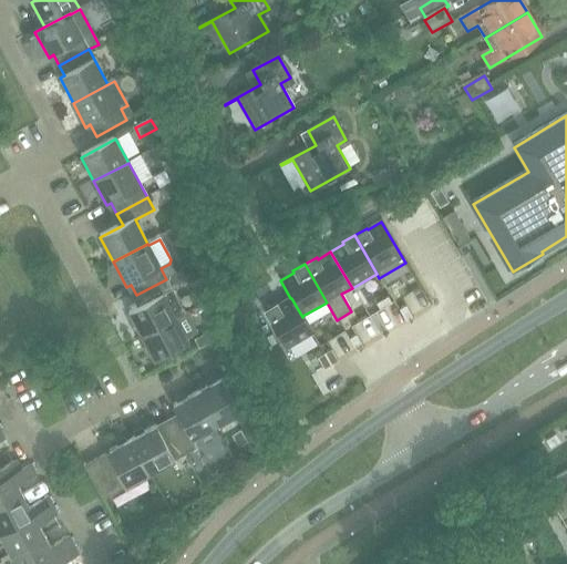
[(129,314),(141,338),(176,320),(164,296),(173,291),(166,279),(136,295),(142,306),(137,308),(137,309),(129,314)]
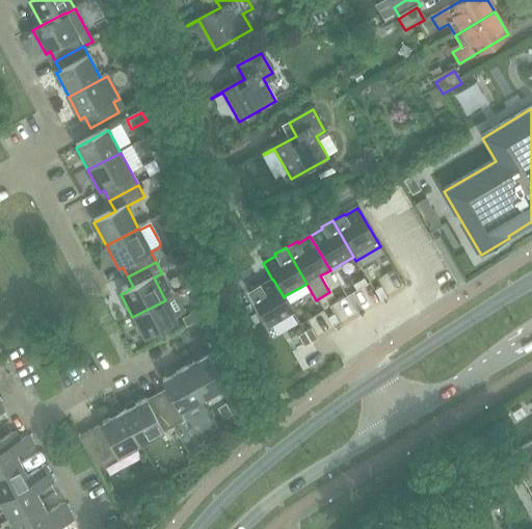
[(293,313),(284,296),(284,297),(273,280),(272,280),(261,287),(260,285),(247,292),(269,327),(293,313)]
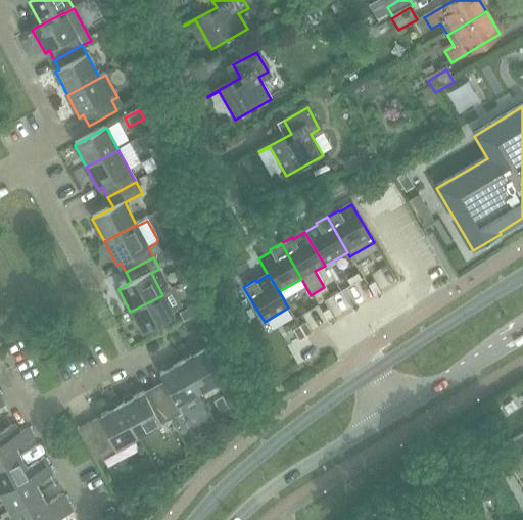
[(375,284),(368,287),(375,298),(381,294),(375,284)]
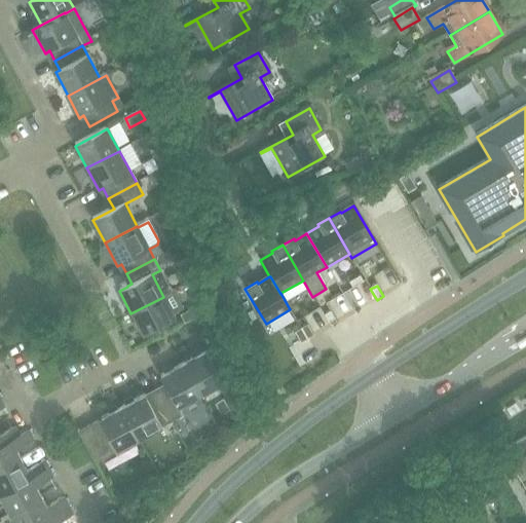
[(163,297),(130,313),(143,336),(176,319),(174,315),(184,310),(174,291),(163,297)]
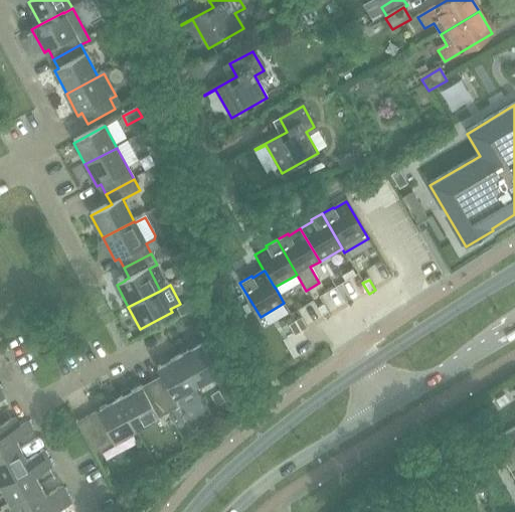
[(346,293),(340,296),(346,307),(352,303),(346,293)]
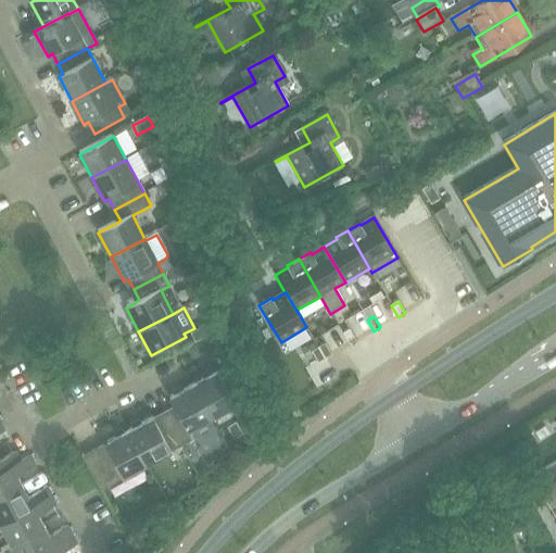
[(190,335),(196,343),(211,336),(206,327),(190,335)]
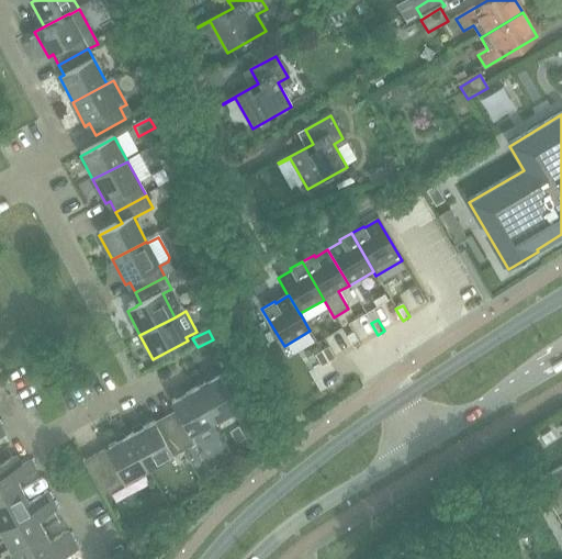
[(353,334),(347,337),(353,349),(360,345),(353,334)]
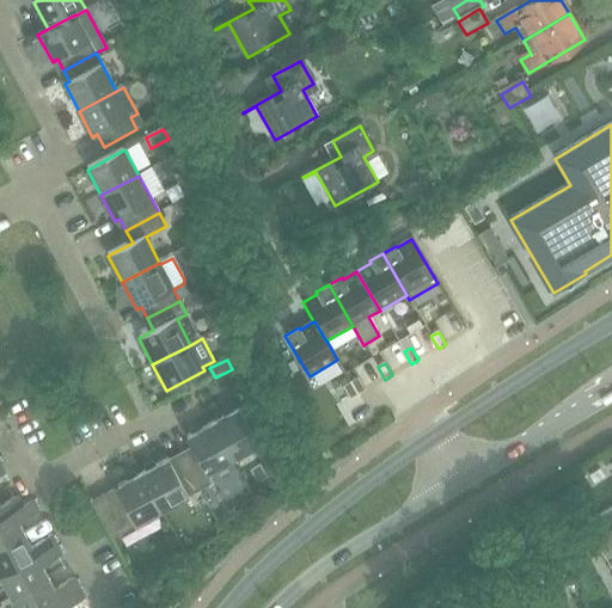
[(357,379),(350,384),(357,395),(365,391),(357,379)]
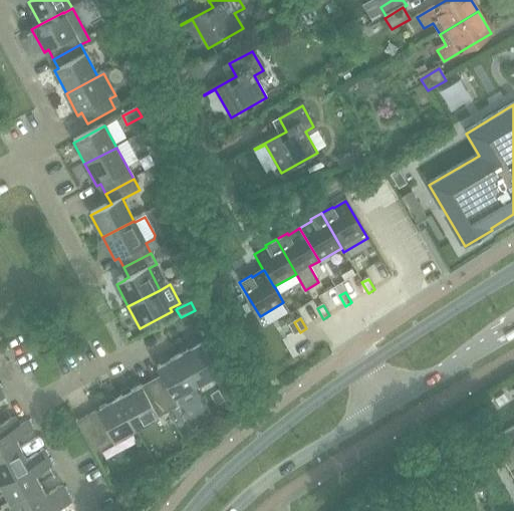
[(294,322),(288,325),(294,336),(300,332),(294,322)]
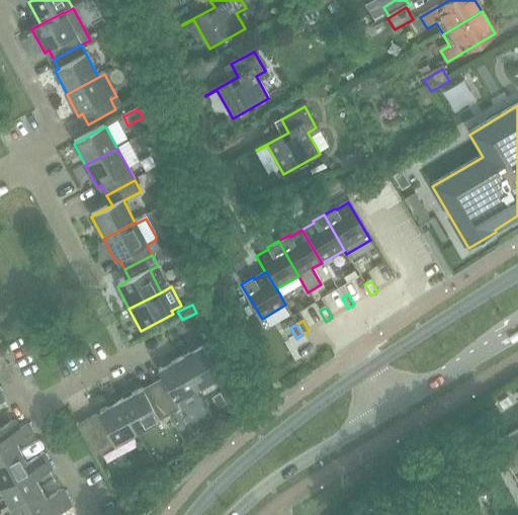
[(202,347),(180,359),(197,392),(219,379),(202,347)]
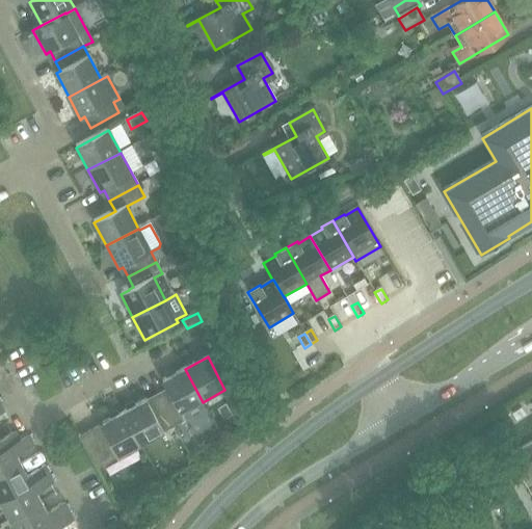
[(168,395),(158,400),(174,428),(185,422),(181,414),(203,402),(185,369),(162,381),(166,390),(168,395)]
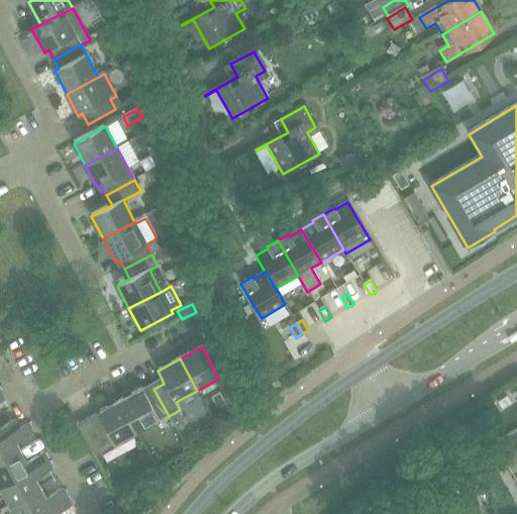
[(236,392),(229,378),(220,383),(228,397),(236,392)]
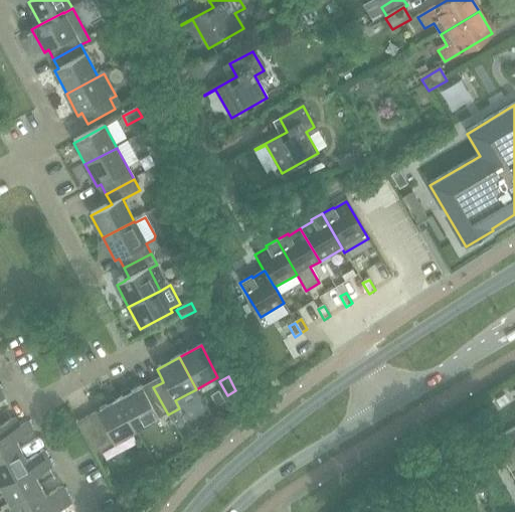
[(142,388),(119,400),(136,432),(168,414),(153,387),(144,392),(142,388)]
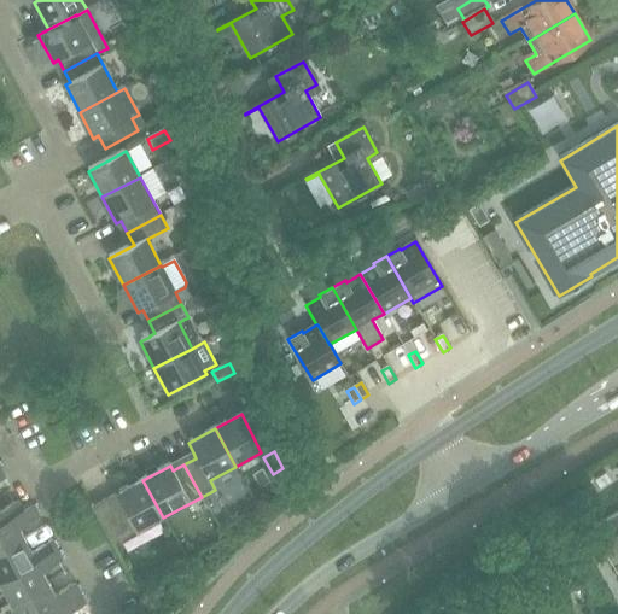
[(163,518),(143,480),(116,493),(118,500),(95,512),(93,507),(91,508),(110,543),(111,545),(163,518)]
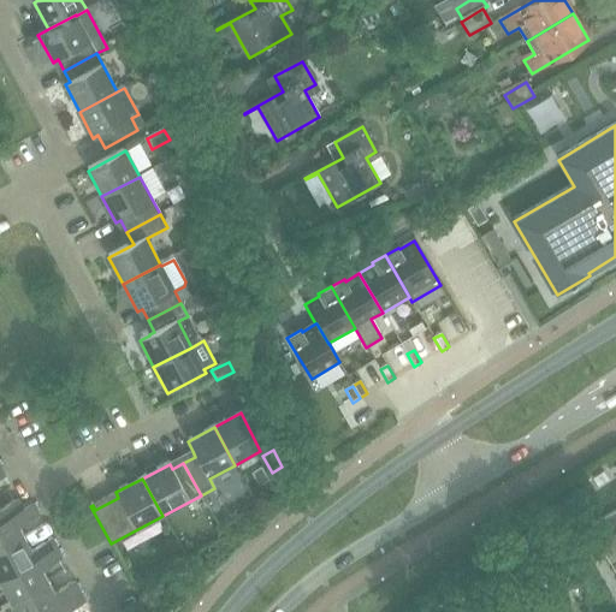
[(0,524),(24,512),(23,511),(18,501),(0,511),(0,524)]
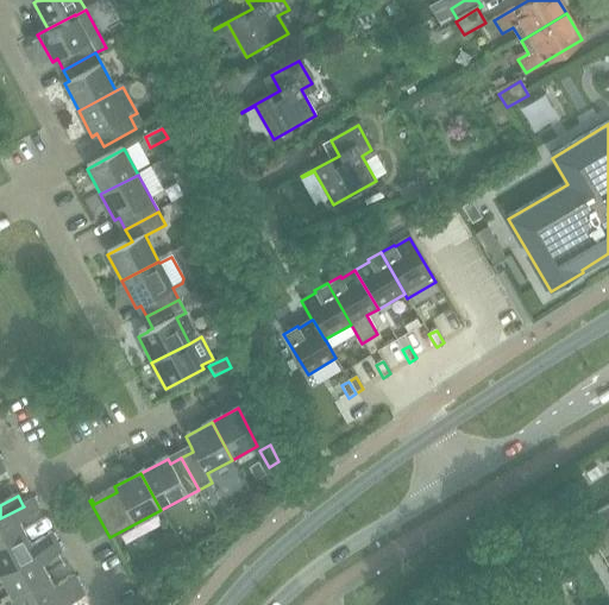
[(0,518),(0,546),(25,534),(18,522),(39,511),(33,500),(23,505),(24,506),(0,518)]
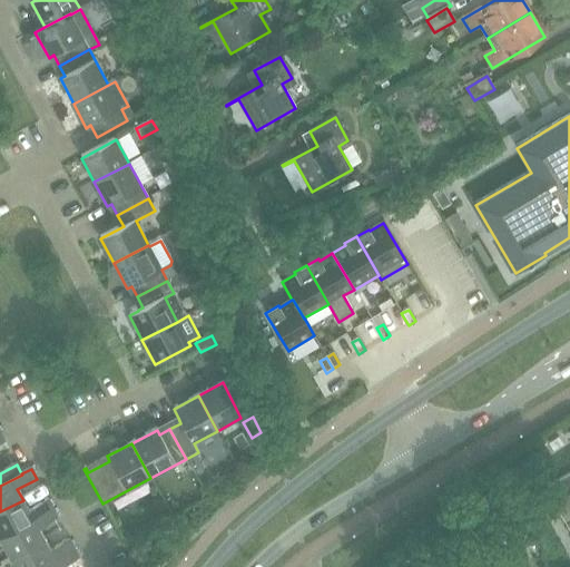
[(569,506),(569,475),(550,487),(558,501),(551,506),(556,515),(569,506)]
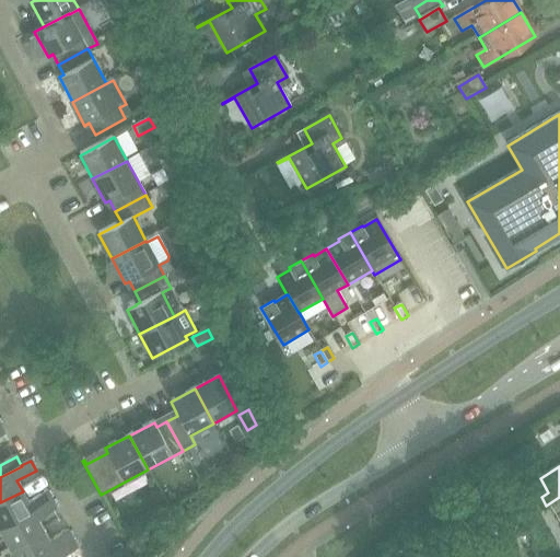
[(0,502),(0,528),(51,501),(47,491),(28,502),(23,491),(0,502)]
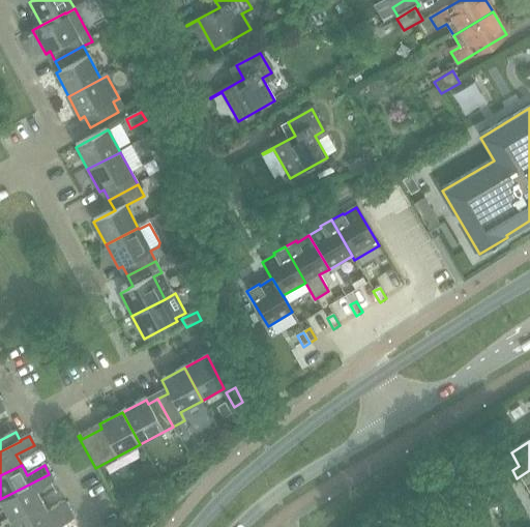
[(0,499),(0,502),(9,519),(41,502),(36,492),(54,482),(49,474),(0,499)]
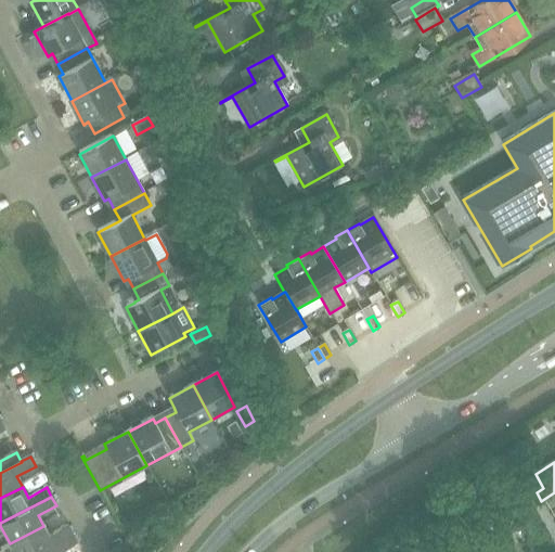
[(10,543),(13,551),(40,551),(73,536),(67,527),(49,537),(43,526),(10,543)]
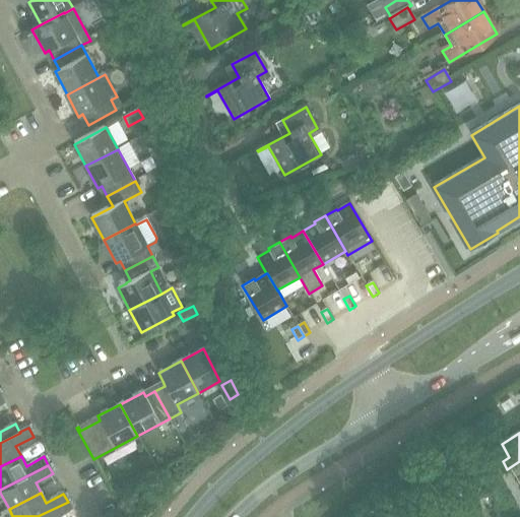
[(61,516),(72,510),(68,502),(38,516),(61,516)]
